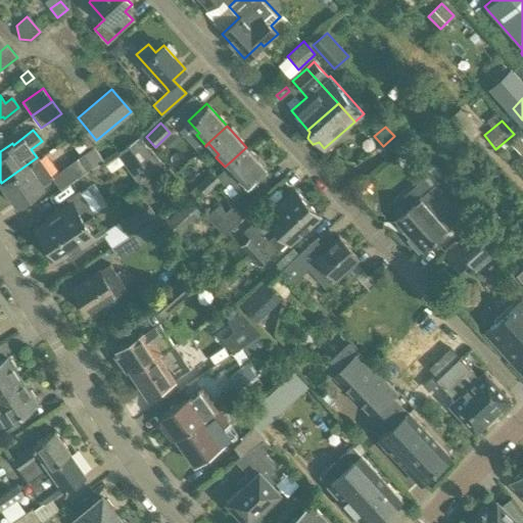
[(522,140),(518,135),(510,143),(522,158),(522,157),(522,140)]
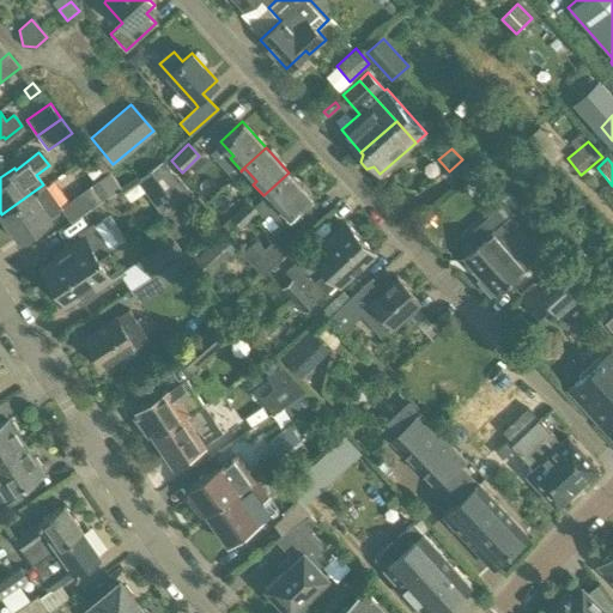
[(137,178),(139,182),(162,216),(190,196),(164,159),(137,178)]
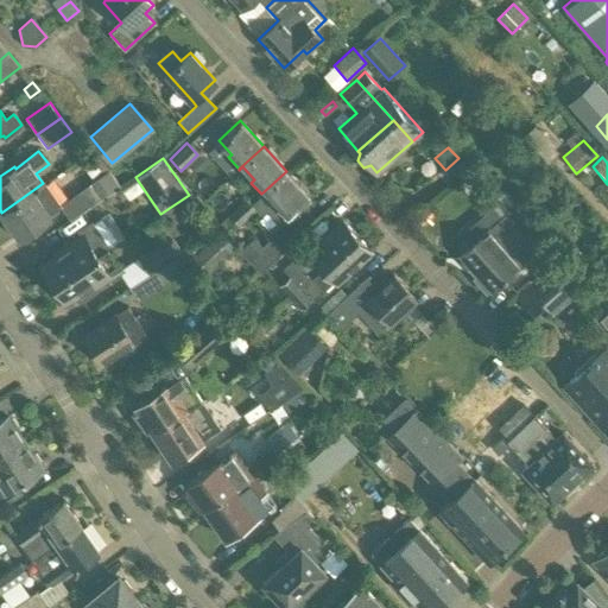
[(286,171),(261,194),(252,203),(247,197),(228,214),(229,214),(217,226),(223,232),(235,221),(240,226),(257,209),(261,215),(266,210),(279,225),(310,196),(286,171)]
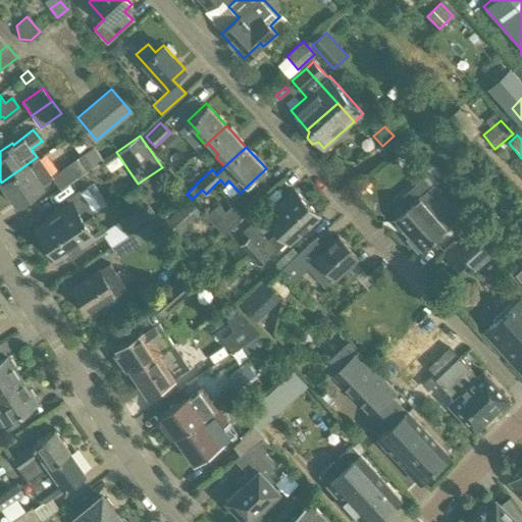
[(71,164),(80,176),(103,161),(94,148),(89,151),(71,164)]
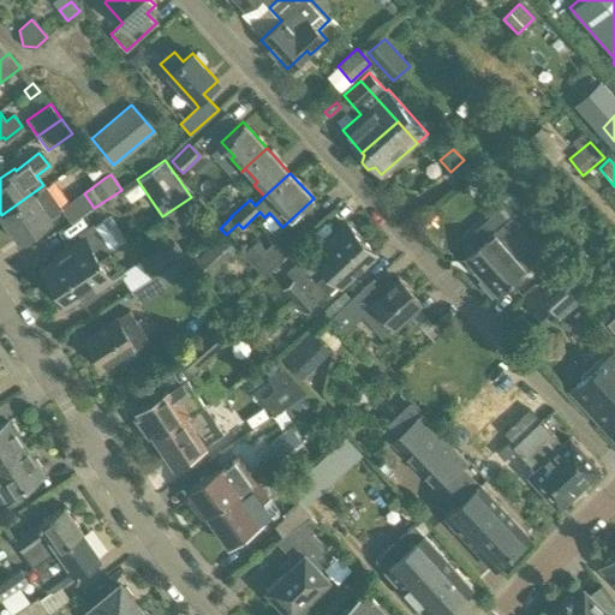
[(51,219),(63,210),(59,207),(52,196),(43,185),(1,215),(19,239),(51,218),(51,219)]
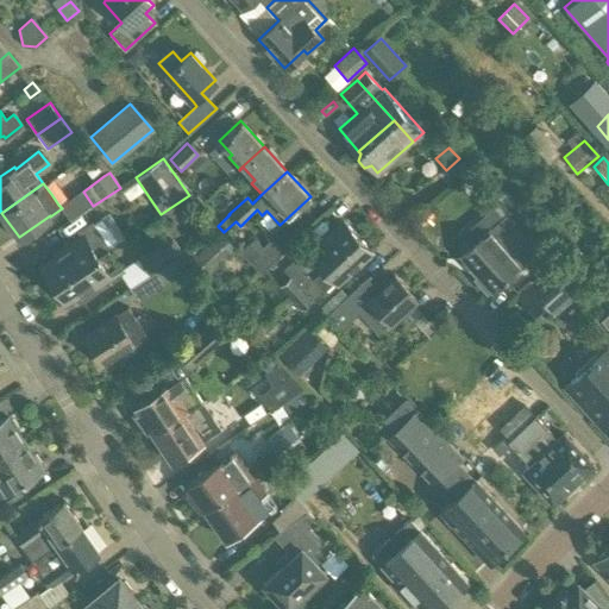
[(51,284),(107,248),(123,238),(107,213),(81,228),(82,231),(66,242),(68,245),(38,264),(51,284)]
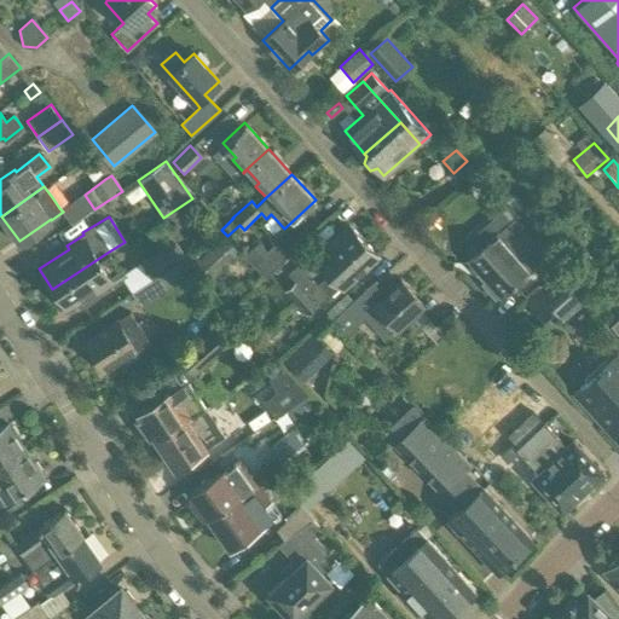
[(293,304),(363,238),(348,223),(313,255),(314,256),(302,268),(298,262),(284,275),(291,283),(282,291),(293,304)]
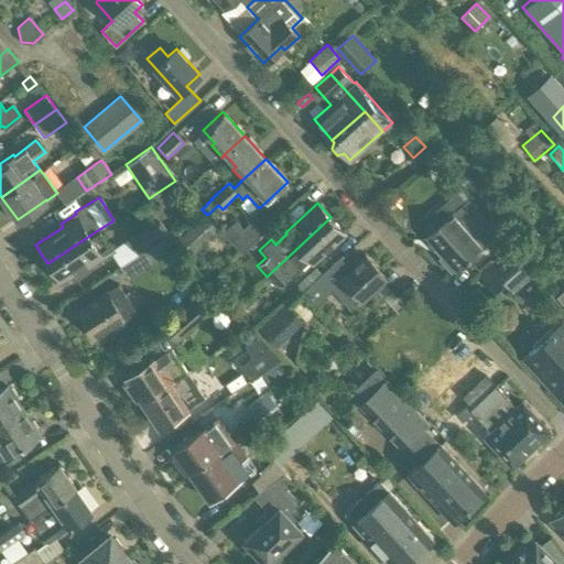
[(483,246),(453,213),(426,236),(456,269),(483,246)]
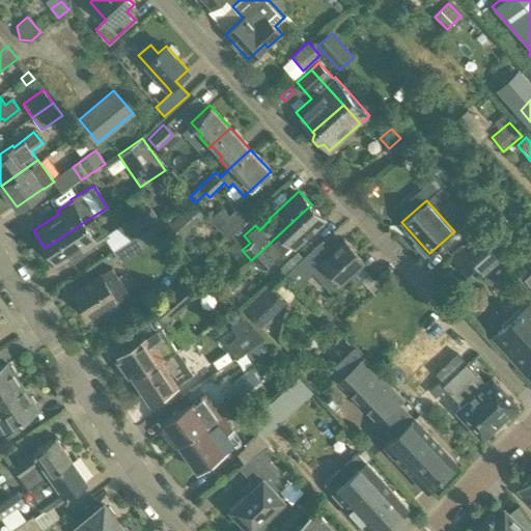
[(323,218),(311,204),(251,260),(259,270),(270,259),(273,262),(283,253),(282,253),(291,244),(292,245),(323,218)]
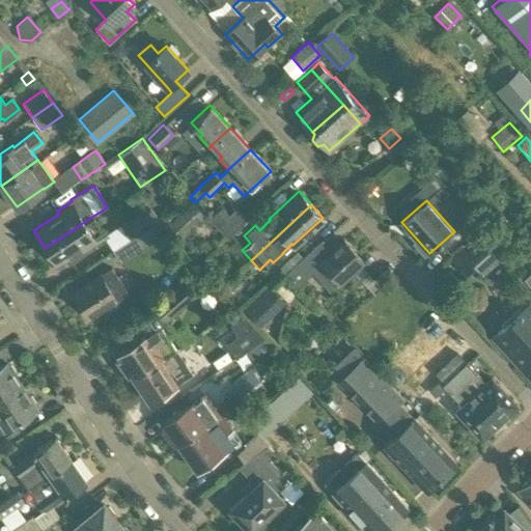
[(248,220),(245,216),(235,205),(227,213),(221,206),(208,218),(227,238),(248,220)]
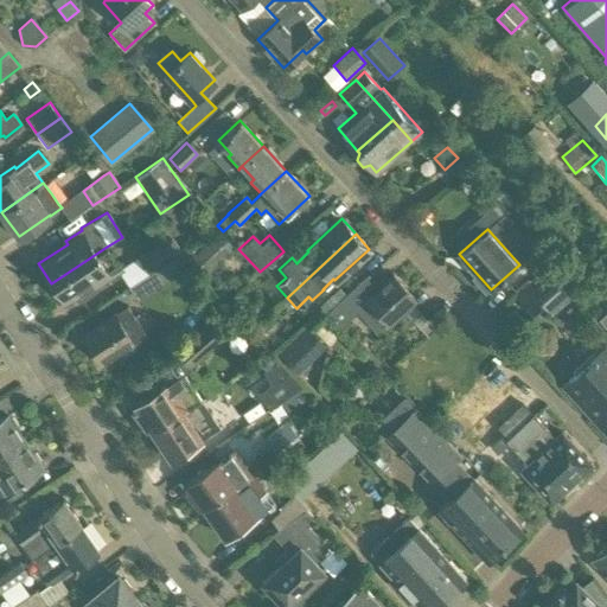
[(227,249),(216,237),(191,260),(202,272),(227,249)]
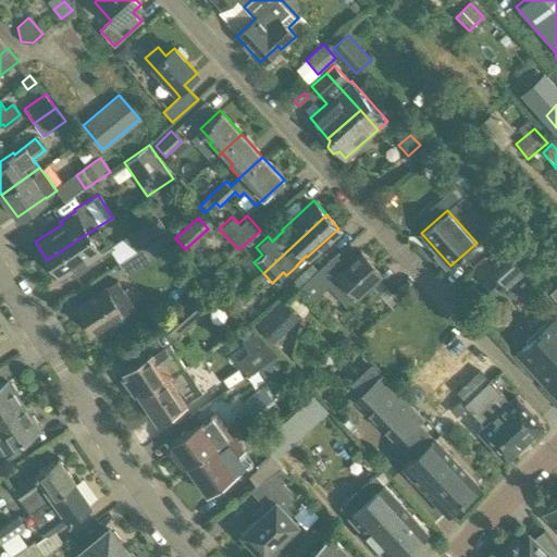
[(143,246),(165,232),(165,231),(159,220),(152,219),(127,235),(137,250),(143,246)]
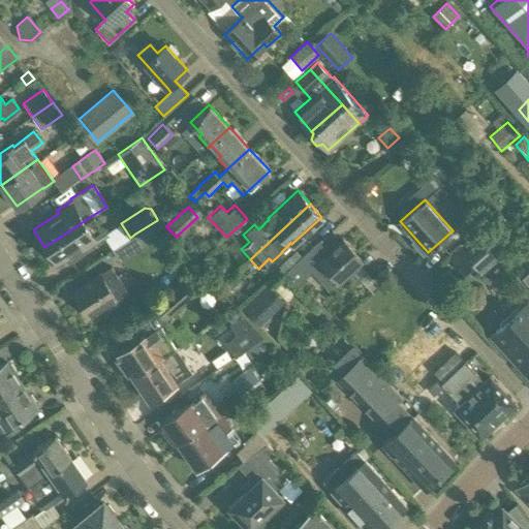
[(101,228),(93,215),(44,247),(55,265),(65,258),(69,266),(84,256),(81,252),(94,244),(95,245),(109,236),(103,227),(101,228)]
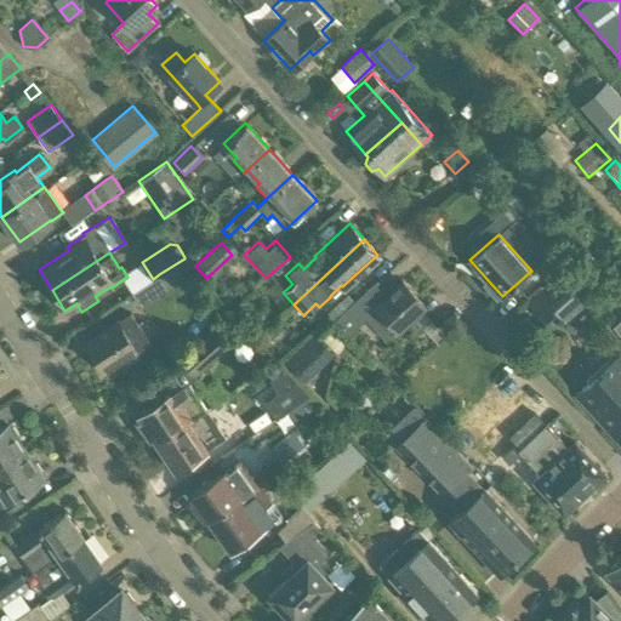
[(184,258),(159,274),(169,288),(194,271),(184,258)]
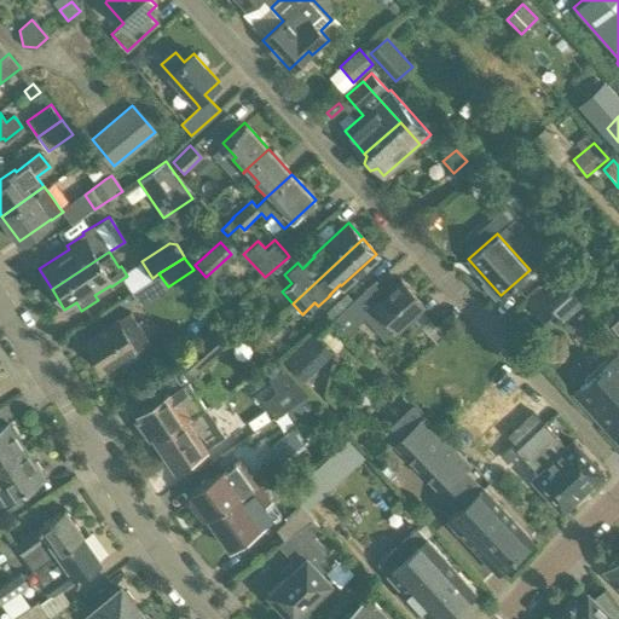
[(547,260),(538,267),(548,277),(556,270),(547,260)]
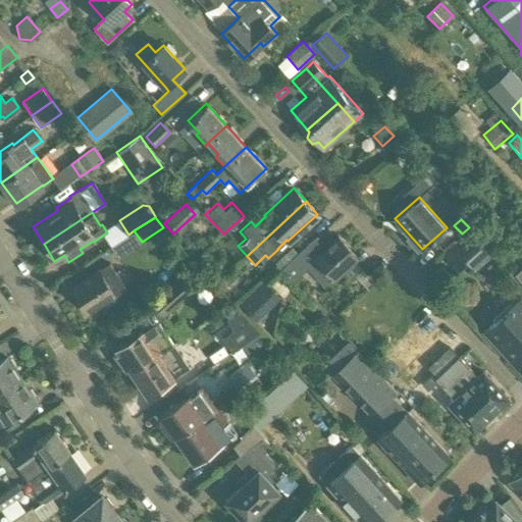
[(451,248),(464,262),(483,245),(470,230),(451,248)]
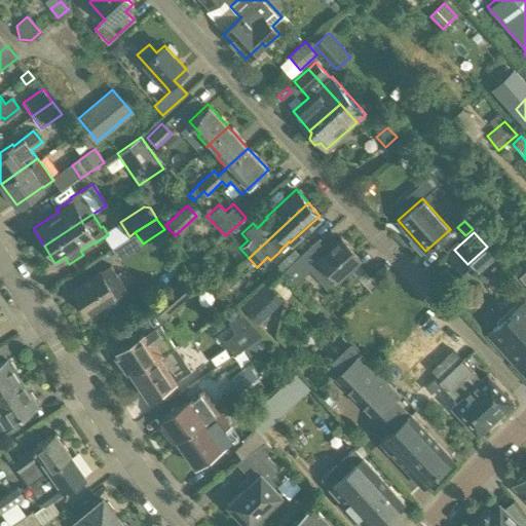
[(318,236),(299,255),(284,270),(295,284),(310,268),(318,261),(337,280),(360,259),(340,237),(329,248),(318,236)]
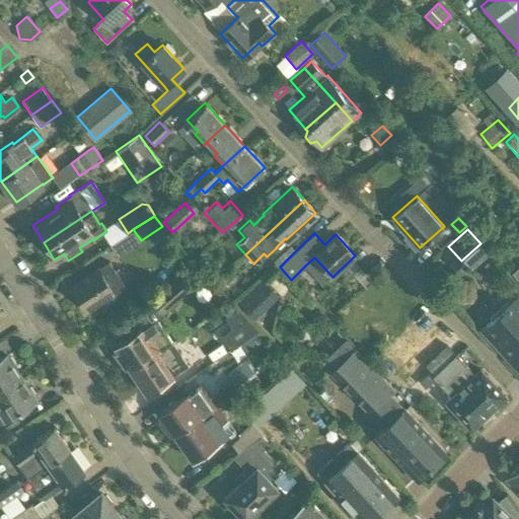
[(97,268),(71,285),(86,310),(114,293),(114,292),(121,287),(105,264),(97,269),(97,268)]
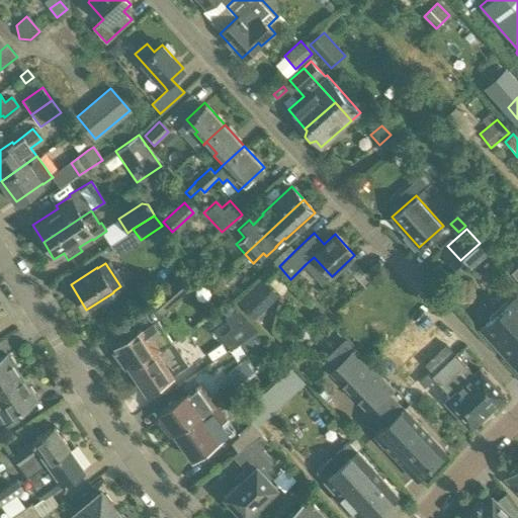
[(269,282),(279,293),(287,284),(277,274),(269,282)]
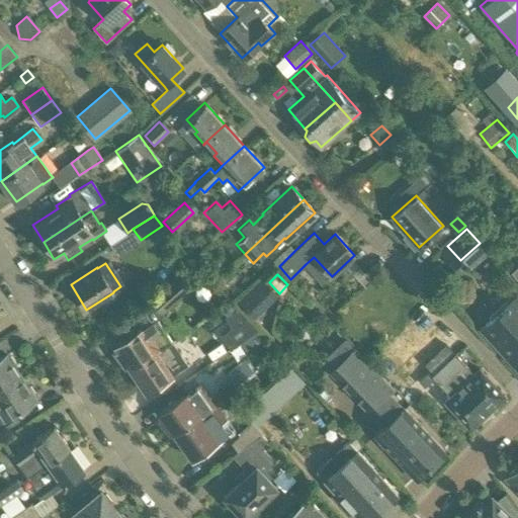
[(161,315),(189,289),(178,276),(150,301),(161,315)]
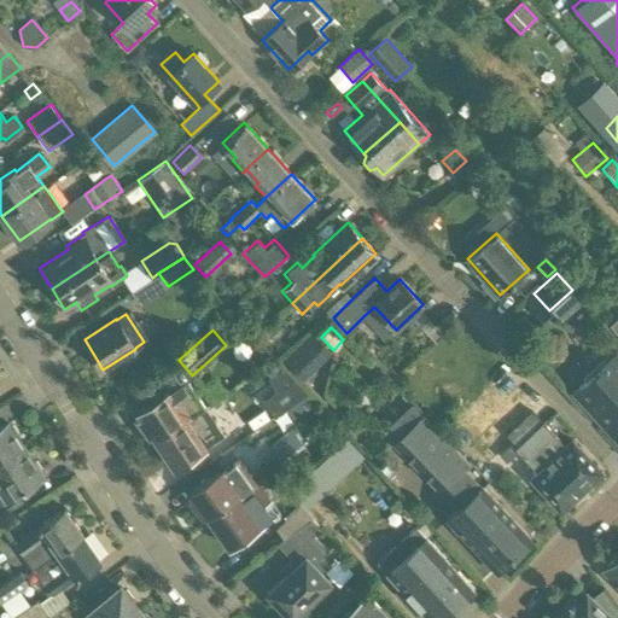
[(330,349),(315,334),(313,332),(283,361),(298,378),(330,349)]
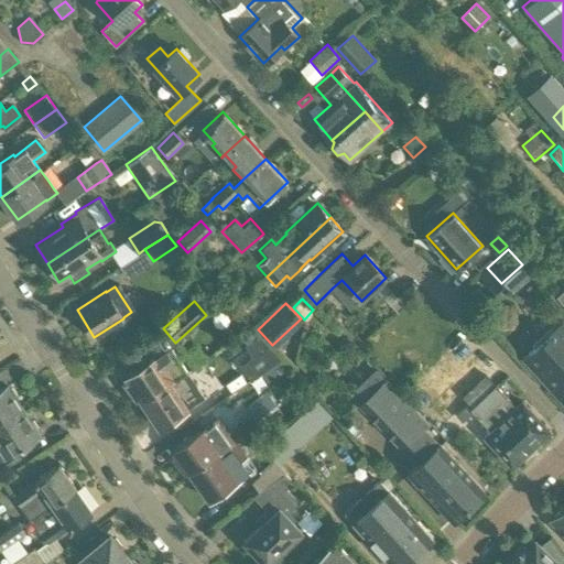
[(563,321),(563,320),(542,339),(563,362),(563,321)]
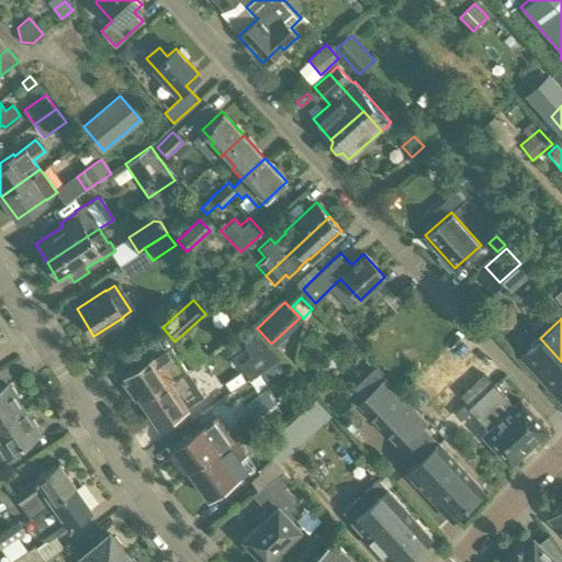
[(249,325),(249,326),(231,340),(236,349),(233,351),(240,362),(238,364),(248,379),(261,370),(279,358),(280,357),(267,346),(267,345),(249,325)]
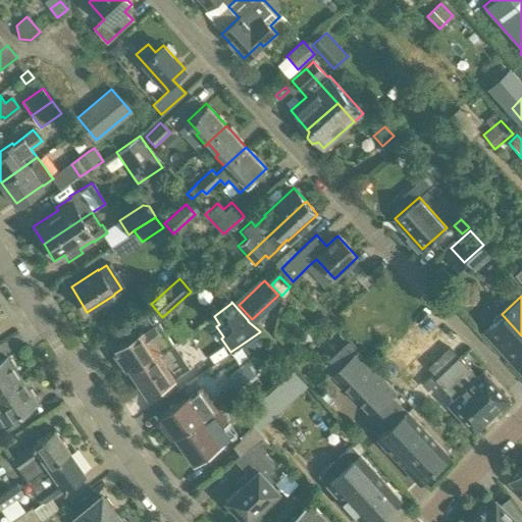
[(521,335),(502,314),(483,330),(521,373),(521,335)]
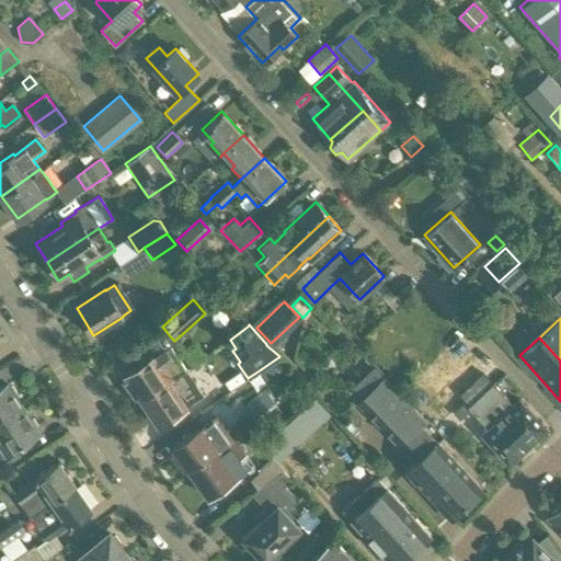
[(175,379),(186,370),(170,345),(165,348),(164,347),(152,355),(123,374),(126,379),(123,381),(134,398),(137,396),(139,400),(174,377),(175,379)]
